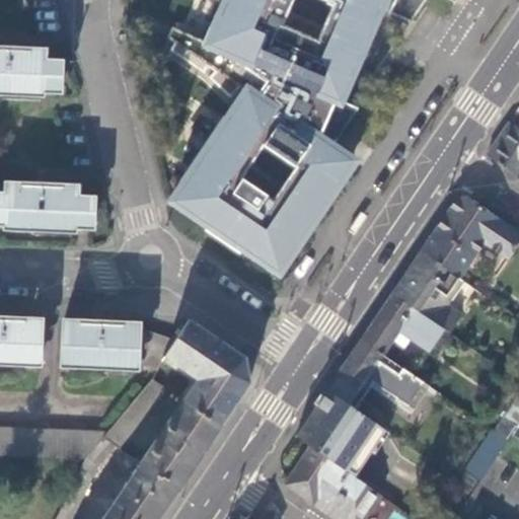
[(383,0),(227,0),(209,43),(181,30),(173,49),(205,71),(209,64),(217,69),(211,75),(230,95),(241,85),(251,92),(177,201),(279,269),(352,160),(328,145),(353,108),(340,102),(383,0)]
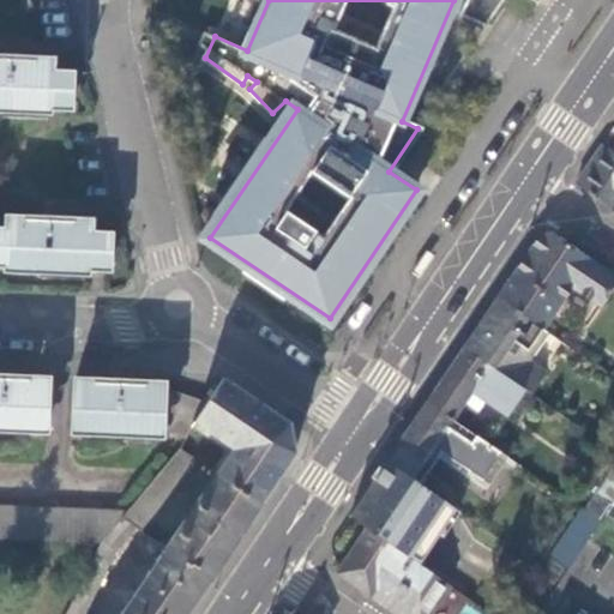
[(465,0),(458,18),(485,29),(503,0),(465,0)]
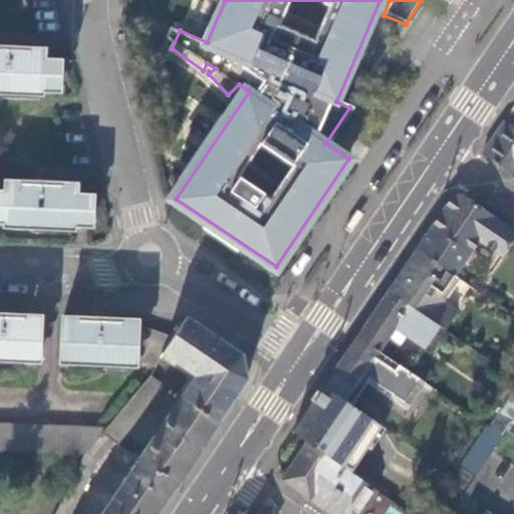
[(4,46),(0,45),(0,91),(44,93),(44,89),(61,89),(62,60),(45,59),(46,47),(17,46),(17,43),(4,43),(4,46)]
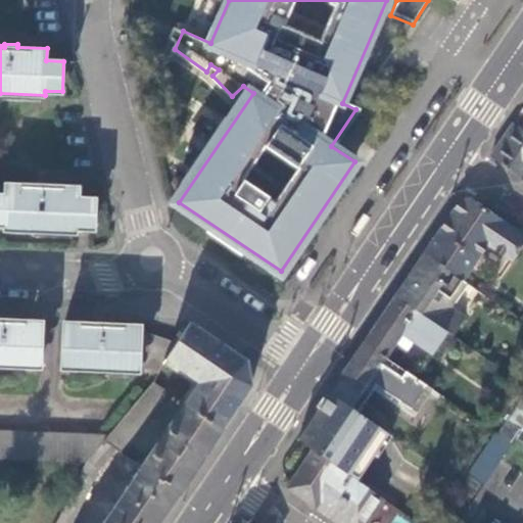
[(522,129),(514,124),(491,156),(522,177),(522,129)]
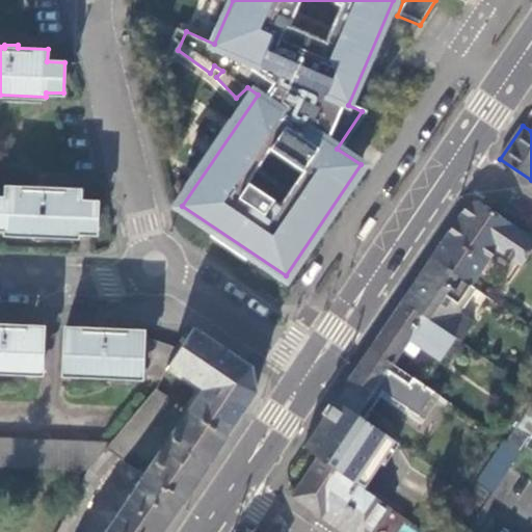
[(7,196),(0,195),(0,228),(6,229),(6,233),(77,236),(77,232),(97,232),(98,202),(81,201),(82,190),(52,188),(52,185),(37,185),(37,189),(8,187),(7,196)]
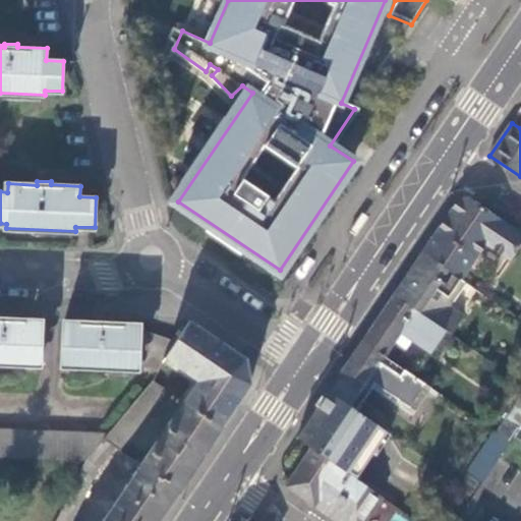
[(430,243),(423,252),(463,280),(485,244),(509,259),(520,239),(520,233),(470,198),(460,198),(430,243)]
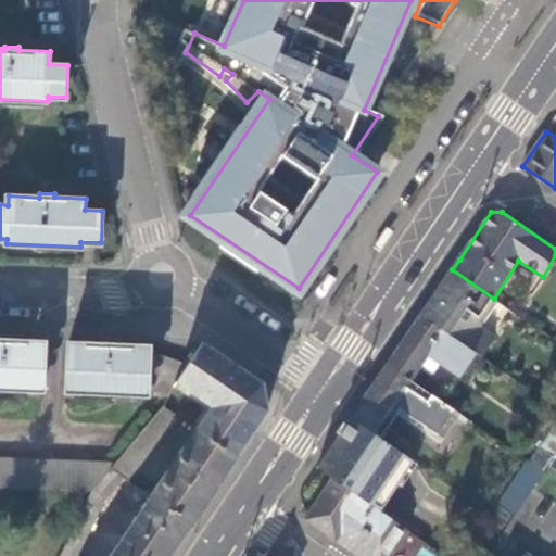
[(452,269),(420,315),(475,352),(480,356),(493,336),(480,327),(496,301),(494,299),(452,269)]
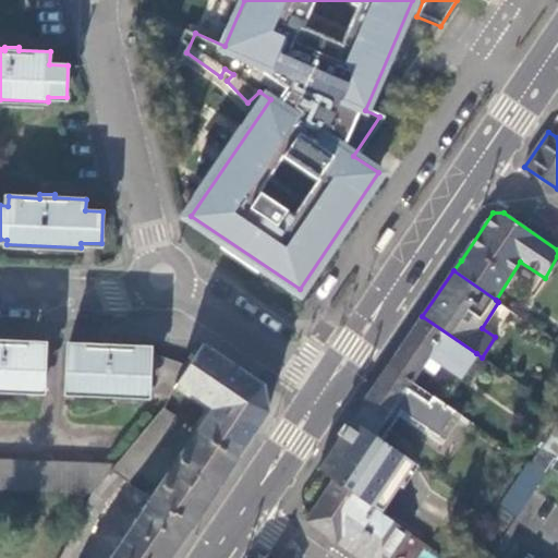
[(422,316),(388,366),(410,380),(414,375),(429,354),(461,377),(476,353),(422,316)]
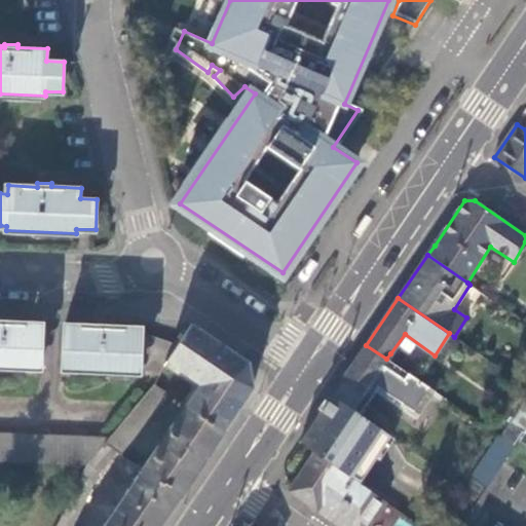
[(0,368),(37,370),(38,326),(7,324),(7,321),(2,321),(0,321),(0,368)]
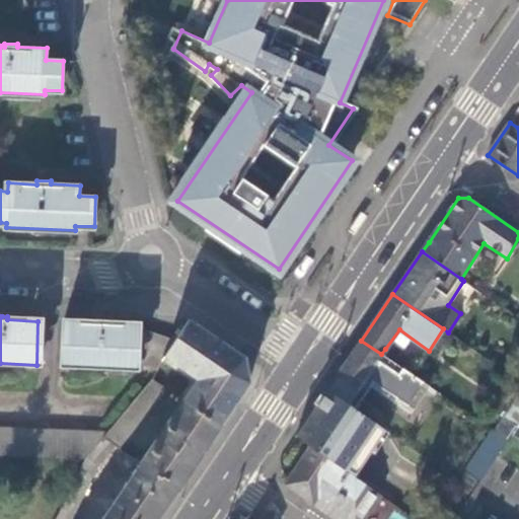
[(162,356),(171,343),(135,328),(135,324),(104,323),(104,320),(97,320),(90,320),(90,323),(62,321),(60,366),(134,369),(134,363),(154,370),(162,356)]
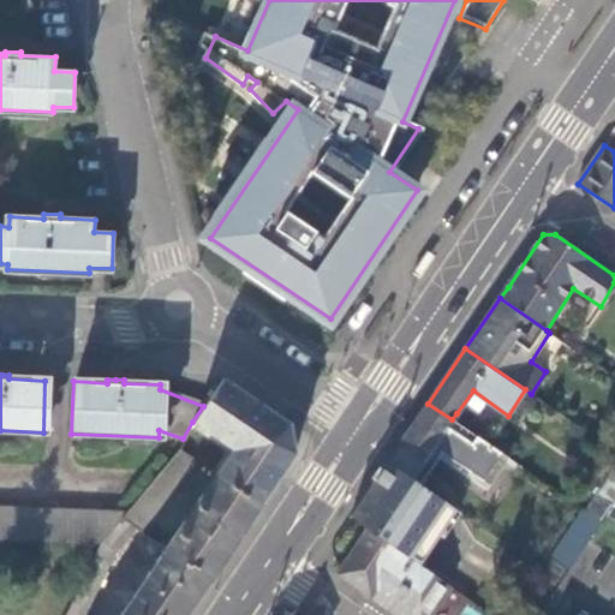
[(285,422),(221,380),(203,406),(192,422),(234,449),(216,476),(257,503),(292,451),(285,422)]
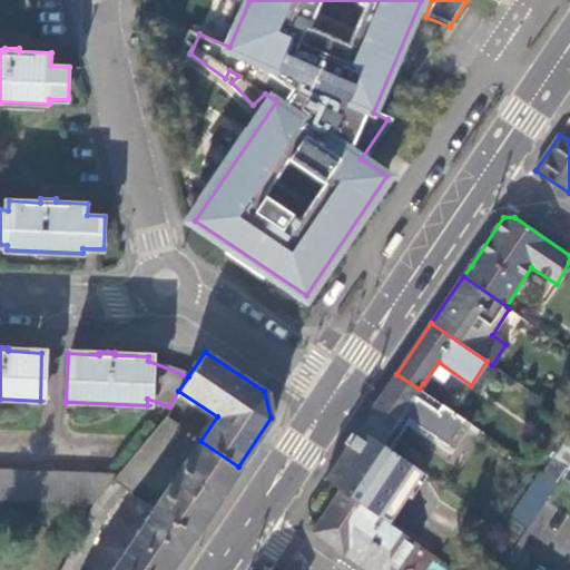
[(396,374),(360,429),(391,450),(402,432),(406,425),(451,455),(472,424),(419,389),(396,374)]
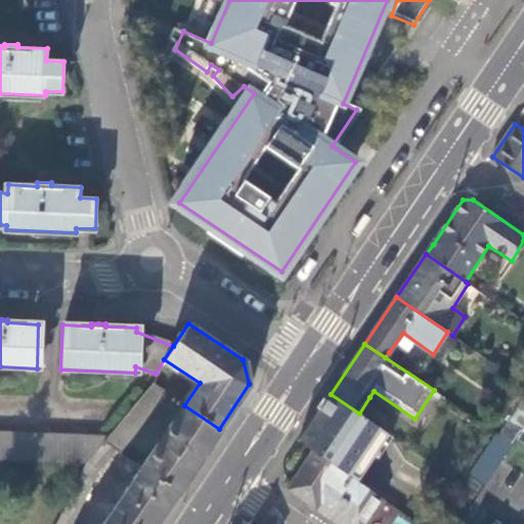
[(166,393),(150,382),(105,438),(101,442),(114,450),(117,452),(166,393)]
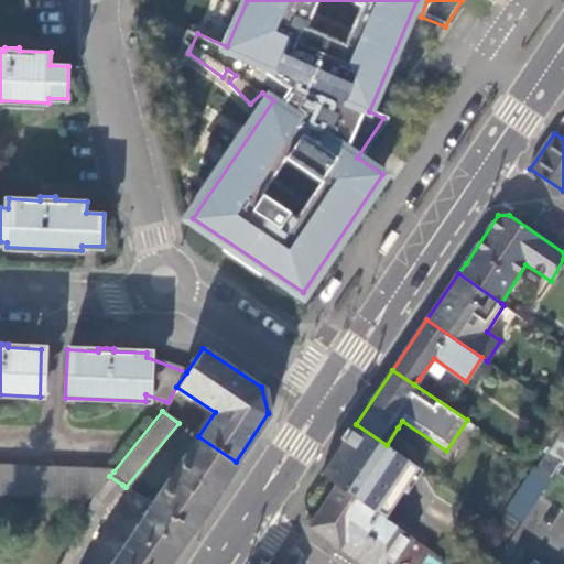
[(537,468),(551,479),(555,473),(563,459),(563,423),(554,438),(537,468)]
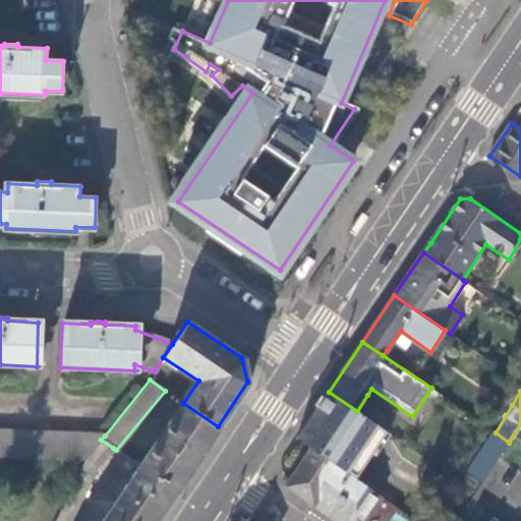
[(384,437),(387,432),(357,411),(329,392),(320,405),(297,439),(312,449),(355,478),(379,444),(384,437)]
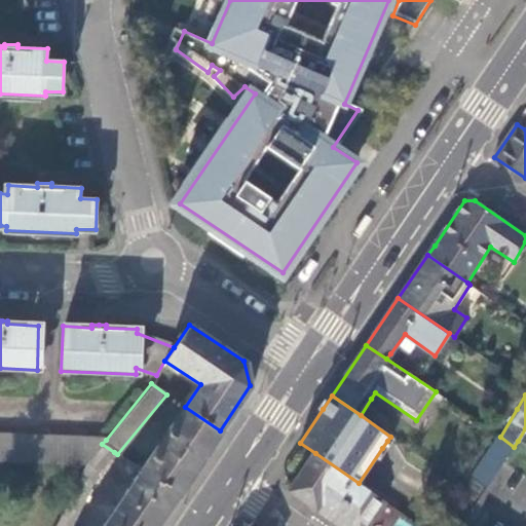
[(177,494),(220,430),(185,407),(142,471),(177,494)]
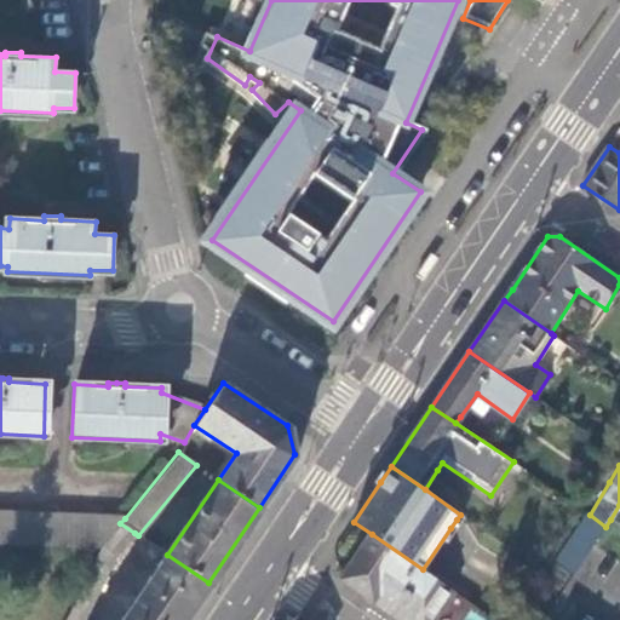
[(0,511),(0,546),(98,551),(120,523),(125,518),(0,511)]
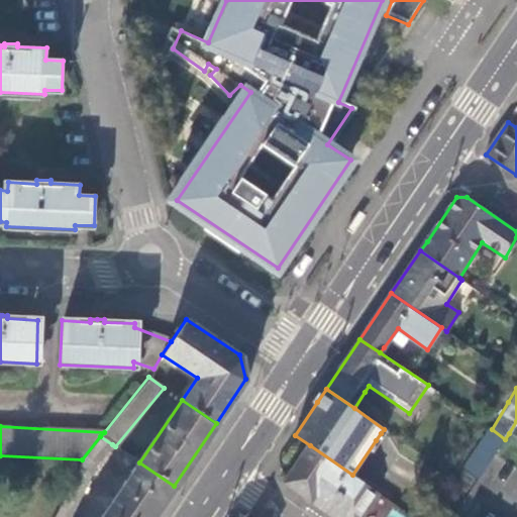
[(461,468),(479,480),(495,454),(505,439),(492,429),(490,428),(461,468)]
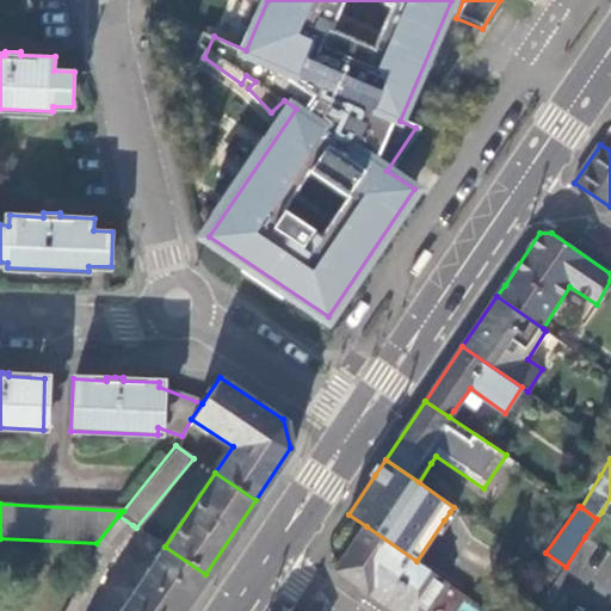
[(118,516),(97,543),(63,610),(82,610),(112,550),(133,525),(118,516)]
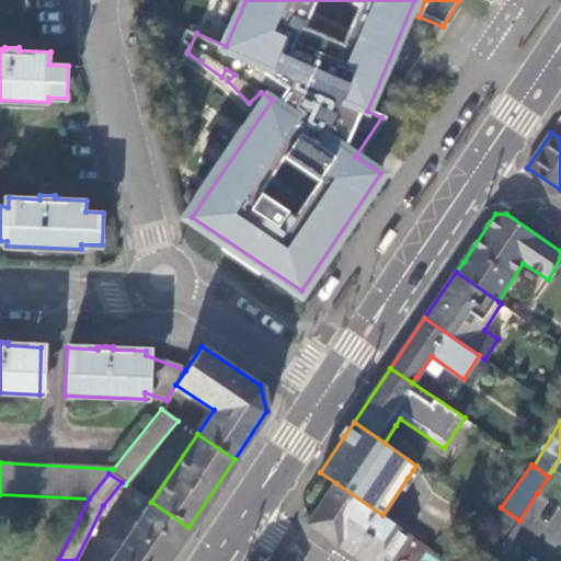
[(336,483),(309,523),(310,524),(365,560),(395,560),(412,535),(382,515),(336,483)]
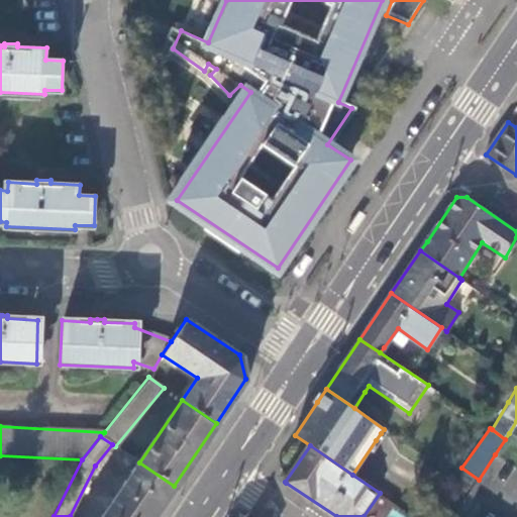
[(152,516),(174,486),(139,462),(101,516),(152,516)]
